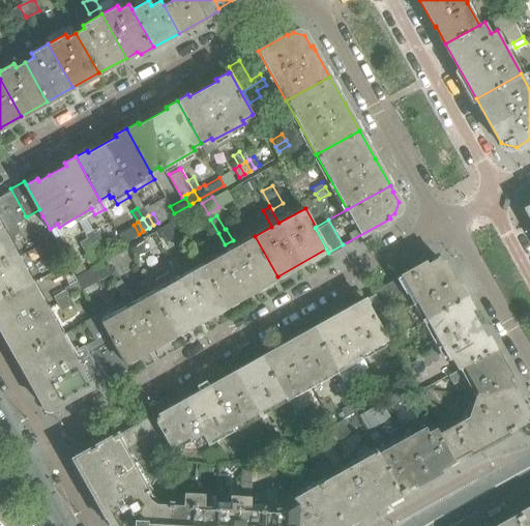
[(123,242),(139,234),(134,225),(118,233),(123,242)]
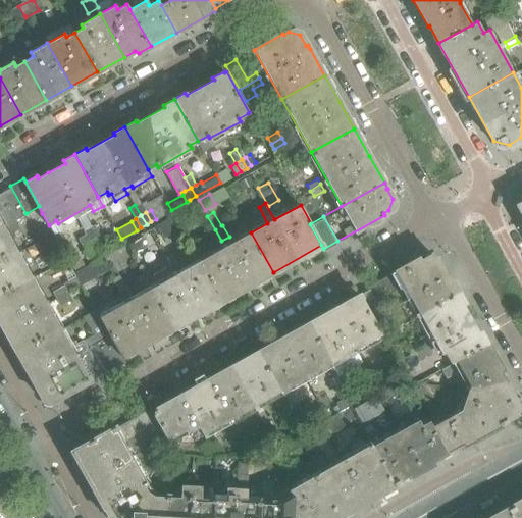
[(102,237),(94,223),(84,228),(86,232),(92,243),(102,237)]
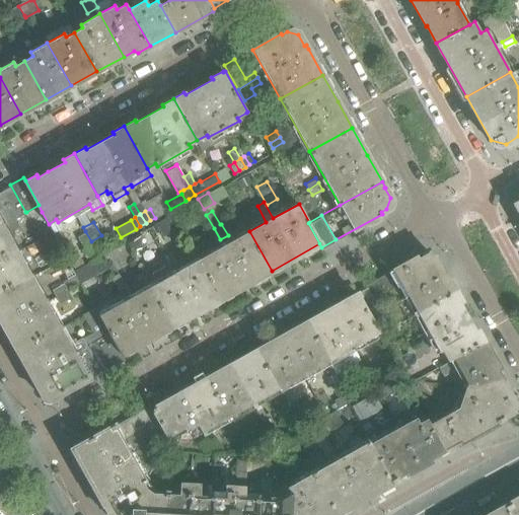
[(0,293),(32,276),(3,224),(0,225),(0,293)]
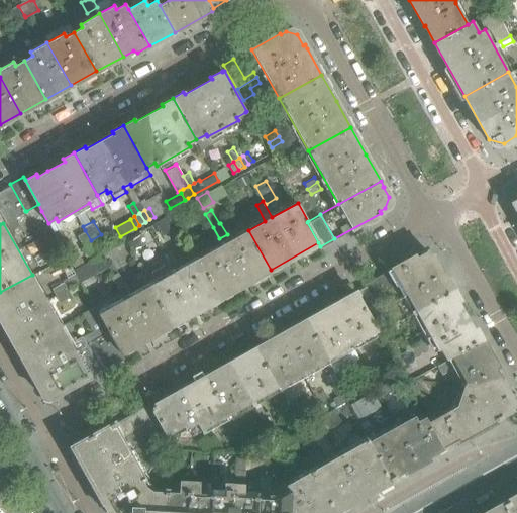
[(219,238),(213,227),(208,230),(214,241),(219,238)]
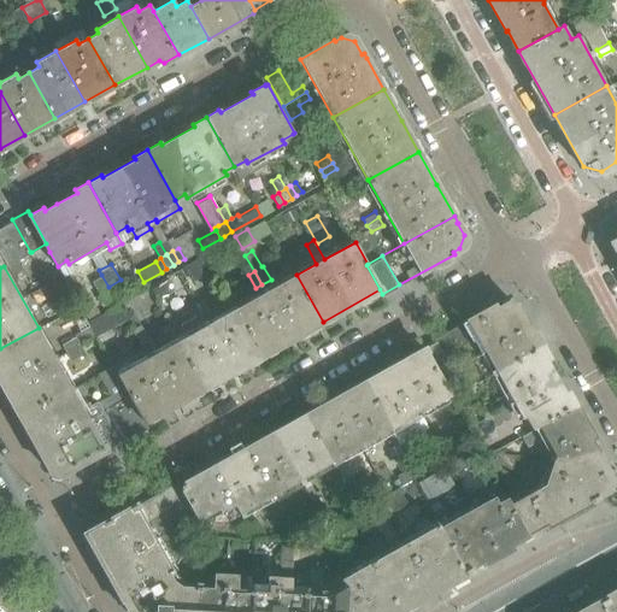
[(170,292),(182,284),(176,274),(164,281),(164,280),(151,287),(159,300),(171,293),(170,292)]
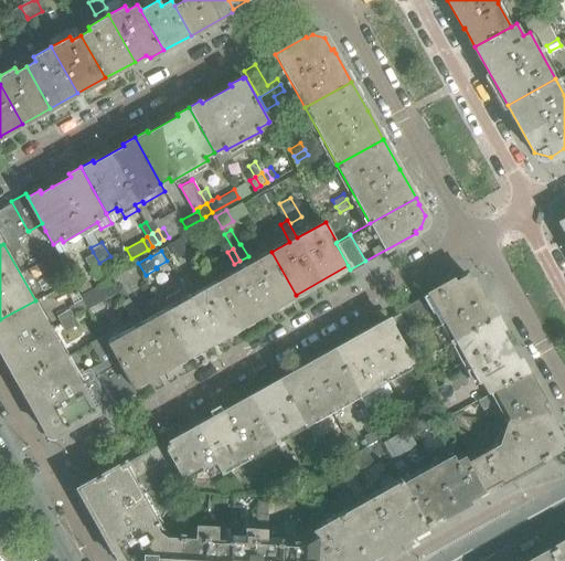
[(99,263),(93,252),(85,256),(91,267),(94,266),(99,263)]
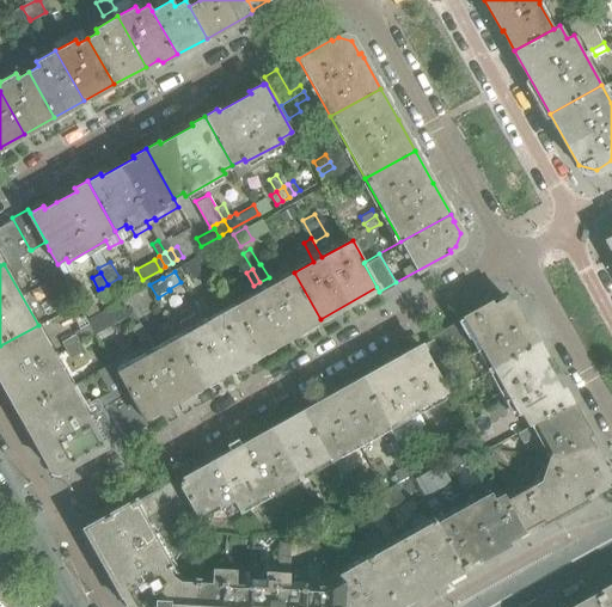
[(261,353),(319,320),(320,319),(294,273),(234,305),(261,353)]
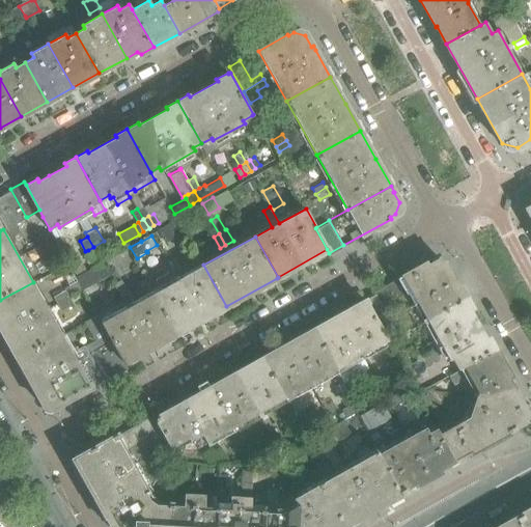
[(104,241),(99,244),(104,253),(109,250),(104,241)]
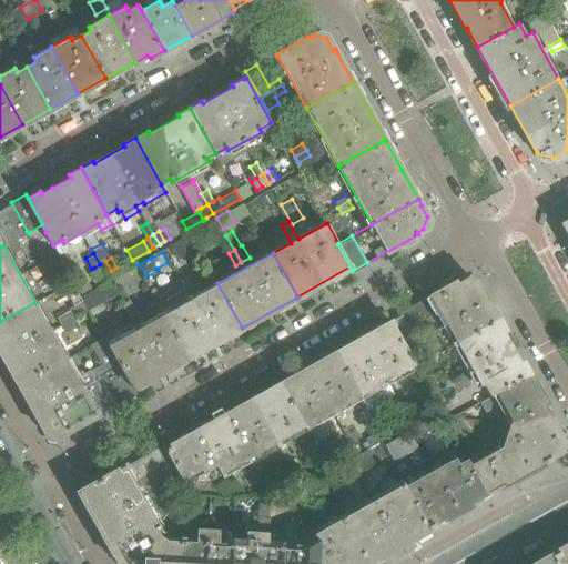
[(41,261),(28,269),(33,277),(46,270),(41,261)]
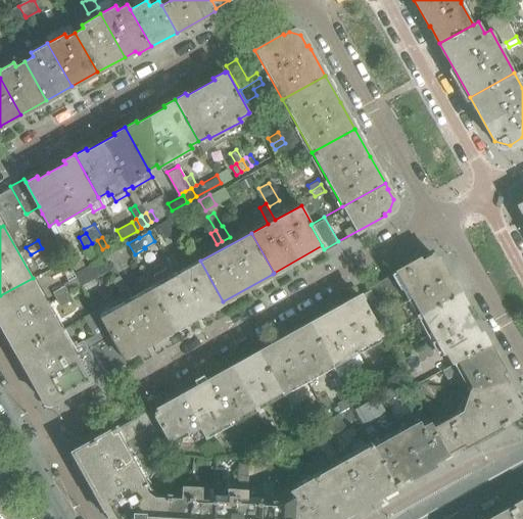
[(97,240),(92,243),(97,252),(102,249),(97,240)]
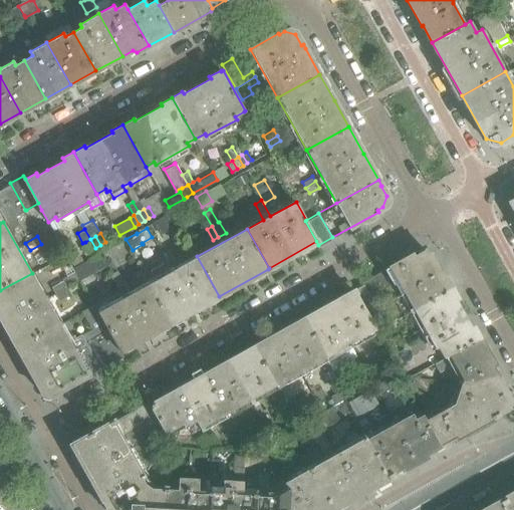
[(90,239),(85,242),(90,251),(95,248),(90,239)]
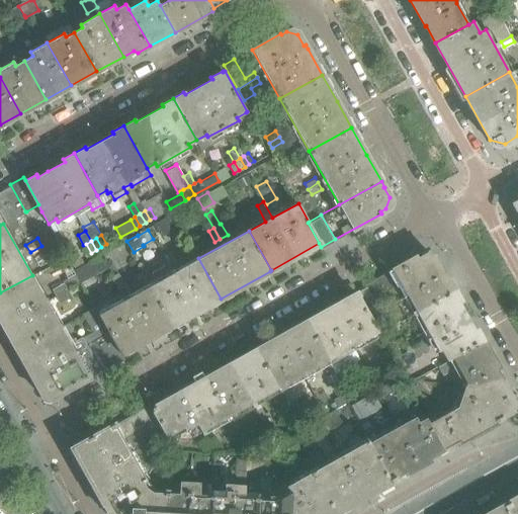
[(83,245),(81,247),(86,255),(87,255),(91,253),(86,244),(83,245)]
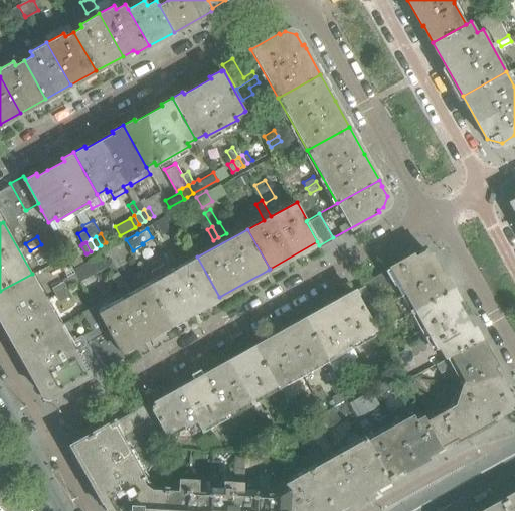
[(175,259),(168,247),(161,251),(168,263),(175,259)]
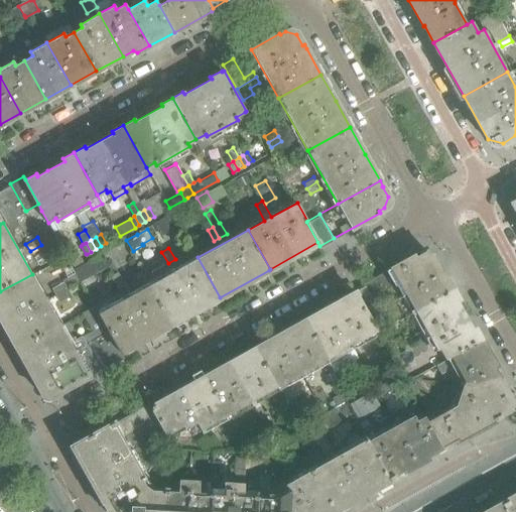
[(386,303),(441,271),(442,270),(434,257),(432,258),(430,253),(425,256),(423,252),(415,256),(413,253),(365,280),(364,282),(364,284),(364,285),(357,289),(370,314),(379,309),(379,308),(386,303)]
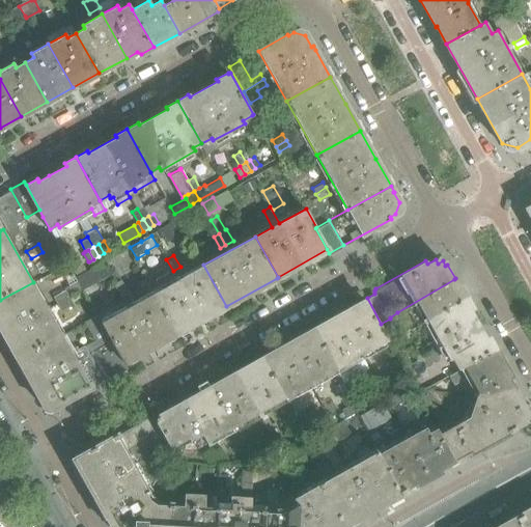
[(226,306),(203,265),(177,280),(172,272),(149,285),(154,293),(176,334),(226,306)]
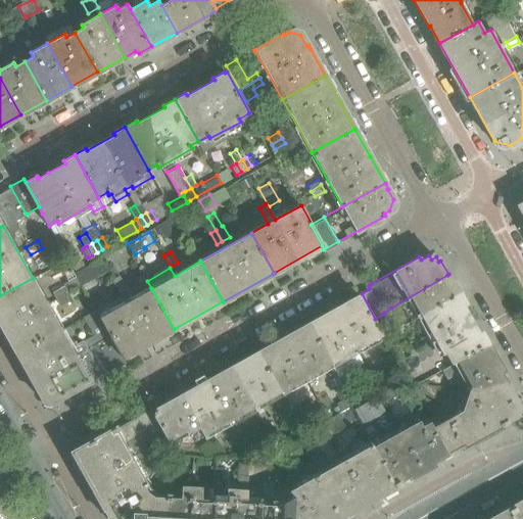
[(174,329),(151,288),(134,297),(127,285),(125,285),(120,274),(112,278),(121,294),(96,309),(109,333),(123,358),(174,329)]
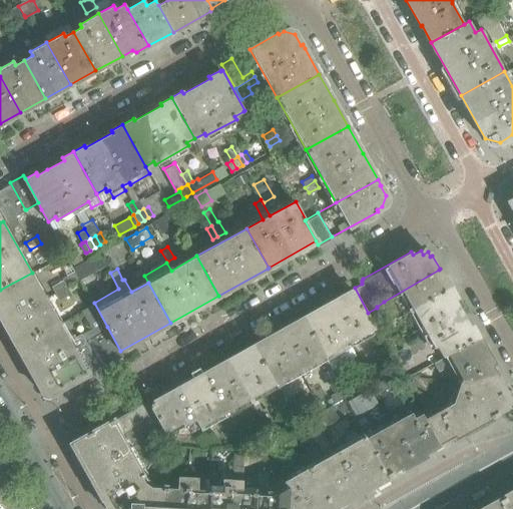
[(79,278),(74,270),(62,276),(67,284),(79,278)]
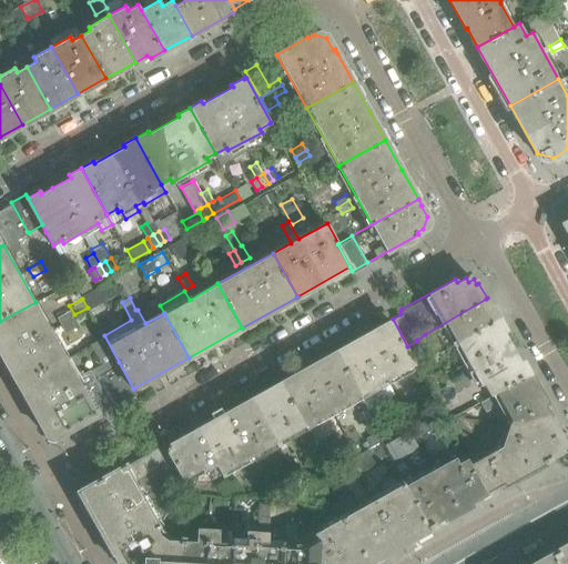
[(454,343),(500,318),(493,304),(490,306),(486,299),(425,334),(432,345),(440,341),(444,348),(454,343)]
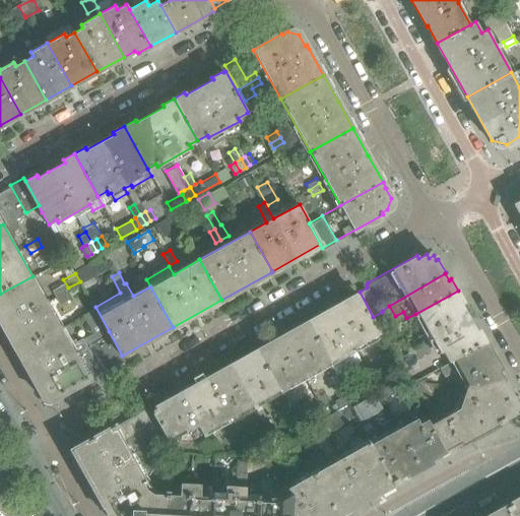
[(61,326),(33,276),(0,294),(0,320),(16,350),(61,326)]
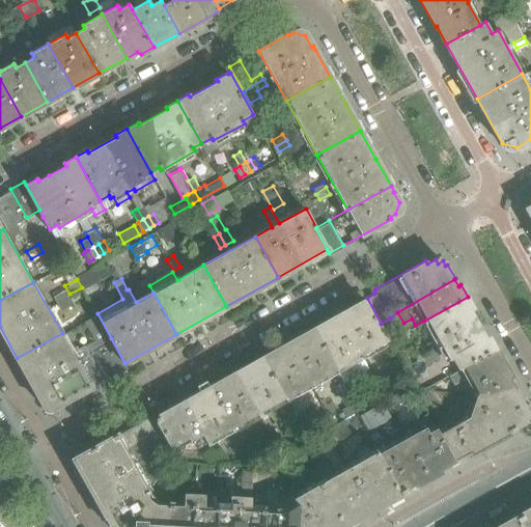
[(68,296),(64,288),(53,296),(57,302),(68,296)]
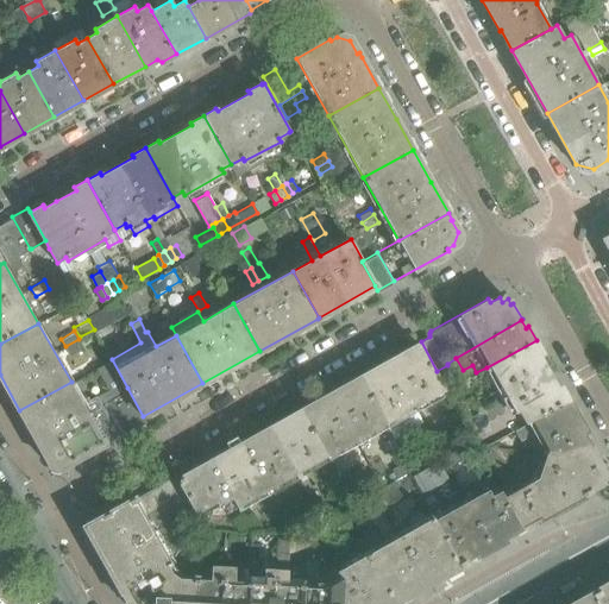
[(62,359),(83,346),(79,339),(66,346),(57,351),(62,359)]
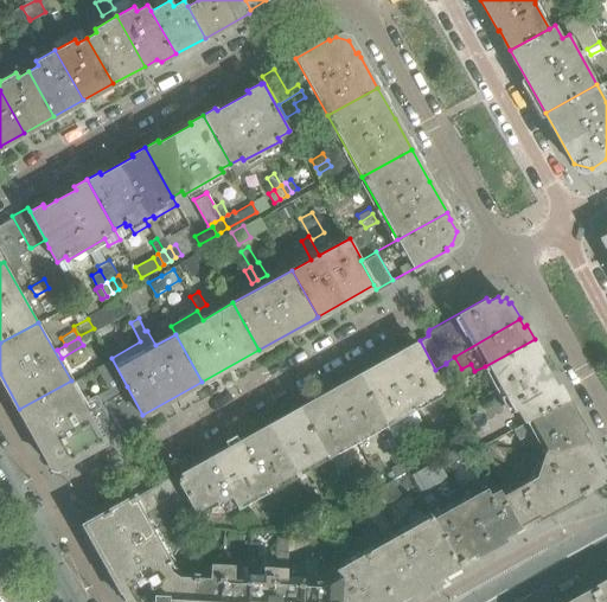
[(567,397),(560,383),(556,385),(550,373),(538,353),(542,352),(535,339),(485,366),(492,378),(496,376),(515,409),(518,408),(526,421),(531,417),(567,397)]
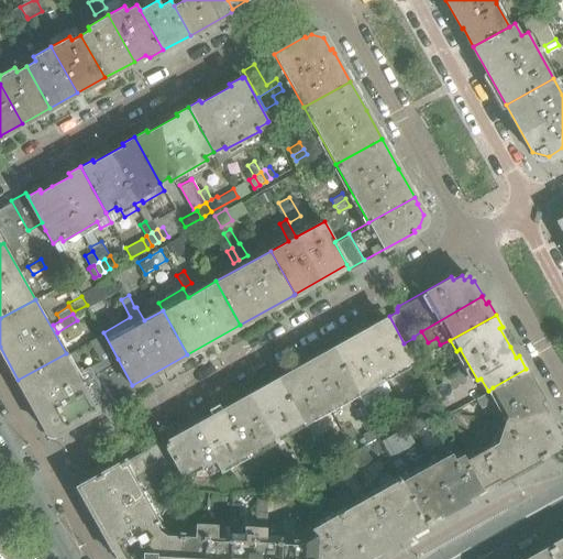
[(356,391),(411,361),(411,362),(414,360),(404,343),(389,316),(387,317),(387,318),(332,349),(356,391)]
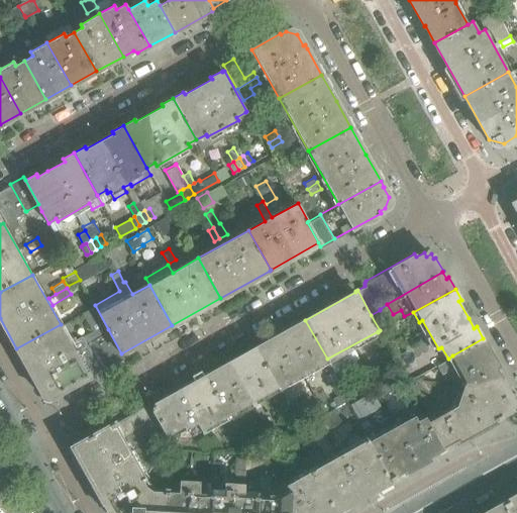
[(121,353),(108,329),(95,305),(83,312),(93,330),(83,335),(86,342),(100,370),(123,356),(121,353)]
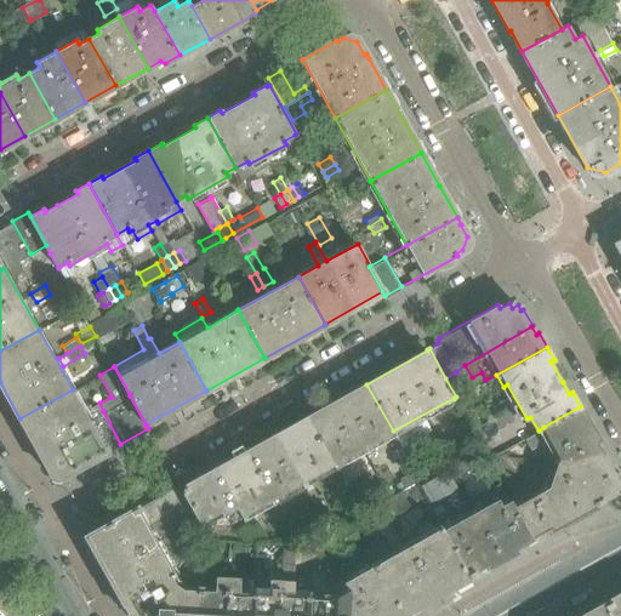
[(393,431),(366,385),(307,417),(332,465),(393,431)]
